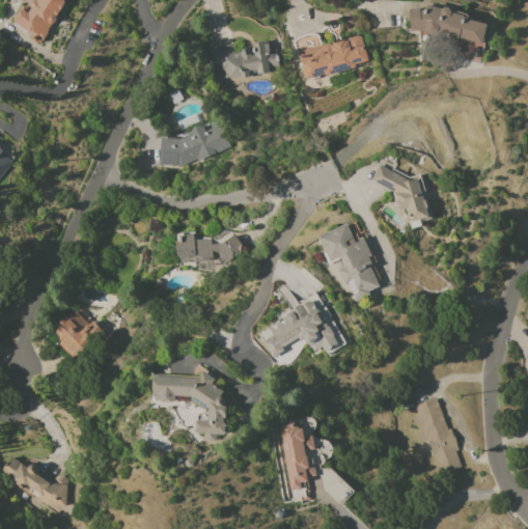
[(64,0),(65,2),(56,16),(56,18),(56,19),(56,20),(52,23),(48,31),(48,32),(43,40),(42,40),(39,43),(28,35),(29,32),(12,21),(23,5),(30,9),(31,7),(30,3),(32,0),(37,0),(64,0)]
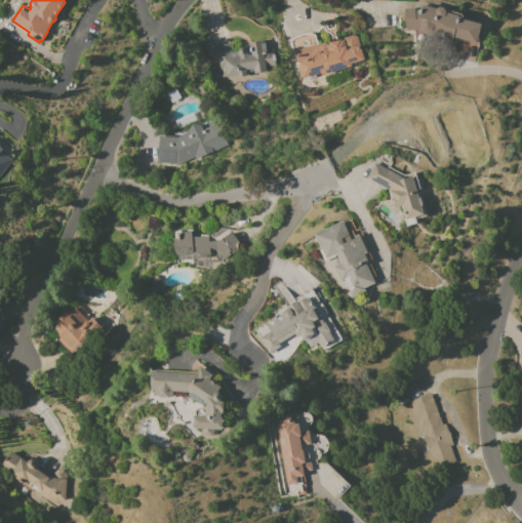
[(482,24),(476,43),(454,38),(453,39),(450,40),(424,32),(418,31),(406,31),(404,8),(415,7),(415,9),(419,9),(424,5),(437,8),(440,7),(444,8),(446,11),(446,12),(458,15),(458,17),(482,24)]
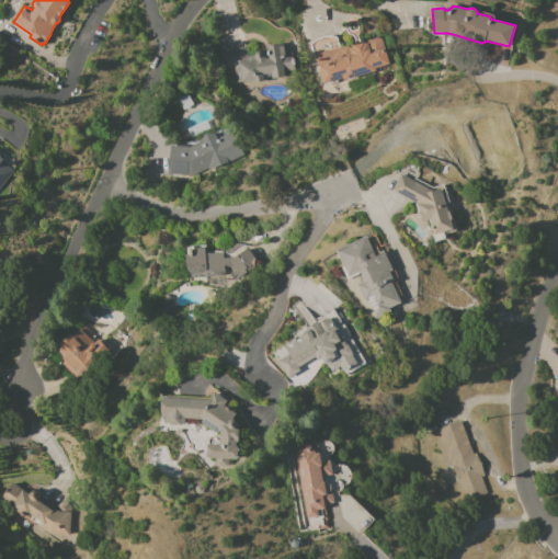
[(383,40),(389,64),(375,68),(375,70),(344,80),(343,78),(323,82),(321,81),(319,75),(321,71),(319,66),(318,66),(315,55),(340,47),(340,48),(342,47),(346,46),(350,47),(351,47),(351,45),(364,41),(365,43),(367,40),(376,36),(383,40)]
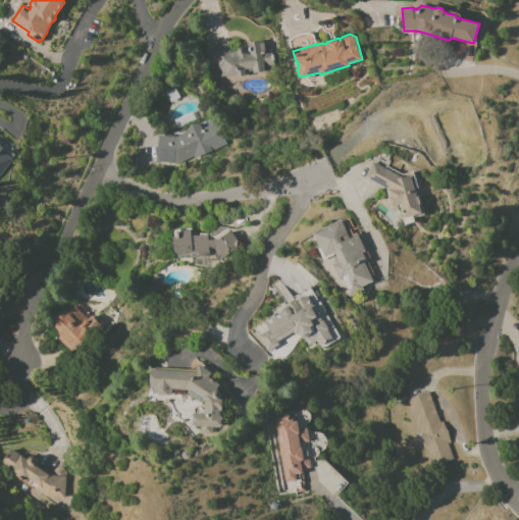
[(263,40),(265,50),(271,49),(274,65),(265,66),(265,71),(253,72),(253,70),(246,71),(245,75),(237,76),(237,74),(224,76),(225,75),(220,76),(219,69),(216,70),(216,67),(215,67),(214,62),(208,63),(205,47),(229,43),(230,51),(237,51),(238,49),(239,48),(240,47),(242,47),(244,47),(244,48),(245,49),(246,51),(247,51),(247,54),(250,54),(248,43),(263,40)]
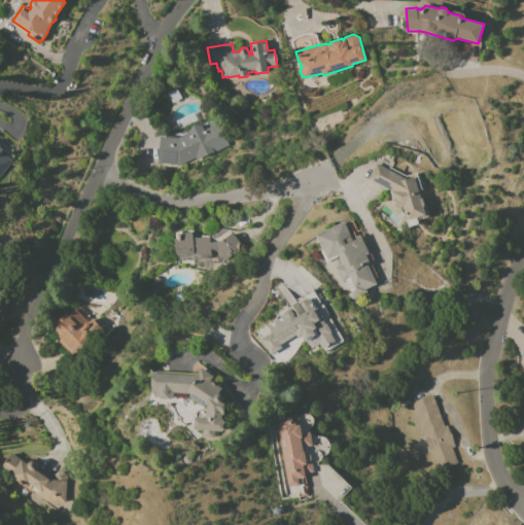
[(179,165),(158,163),(160,137),(179,138),(189,133),(188,131),(202,125),(205,130),(219,124),(229,145),(213,153),(213,152),(196,160),(196,158),(179,165)]
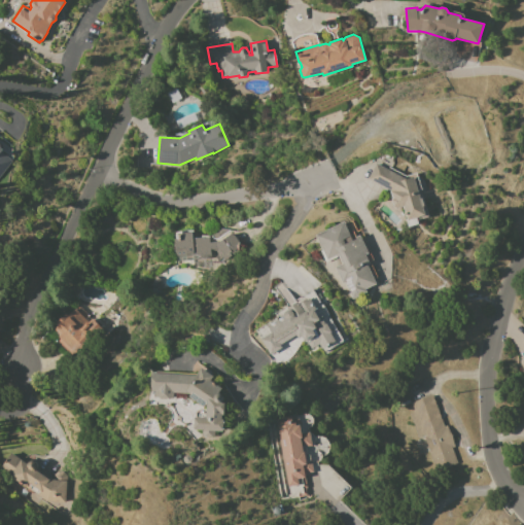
[(12,161),(0,176),(0,144),(0,147),(2,149),(0,151),(12,161)]
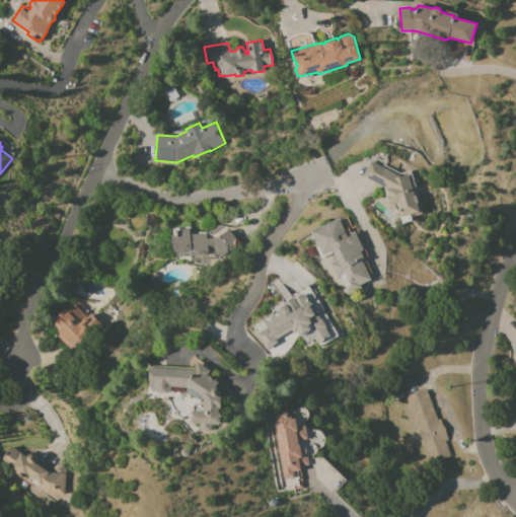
[(408,174),(419,212),(401,217),(397,204),(389,206),(389,205),(388,205),(385,196),(386,195),(384,188),(362,176),(370,161),(399,176),(408,174)]
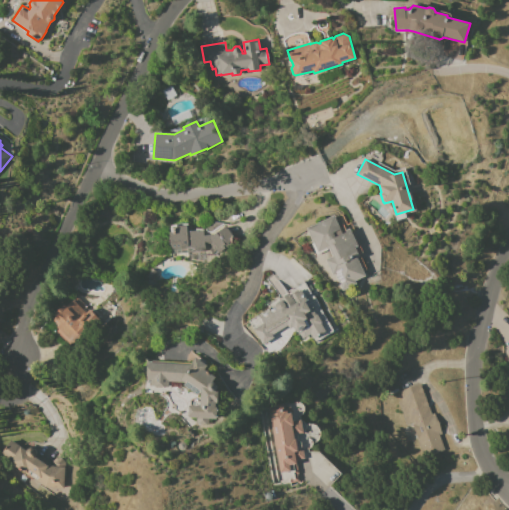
[(350,228),(358,246),(355,247),(360,257),(357,258),(365,276),(355,281),(356,284),(342,290),(335,275),(333,275),(325,259),(332,256),(329,249),(316,255),(311,243),(313,243),(306,228),(334,216),(343,234),(345,232),(345,230),(350,228)]
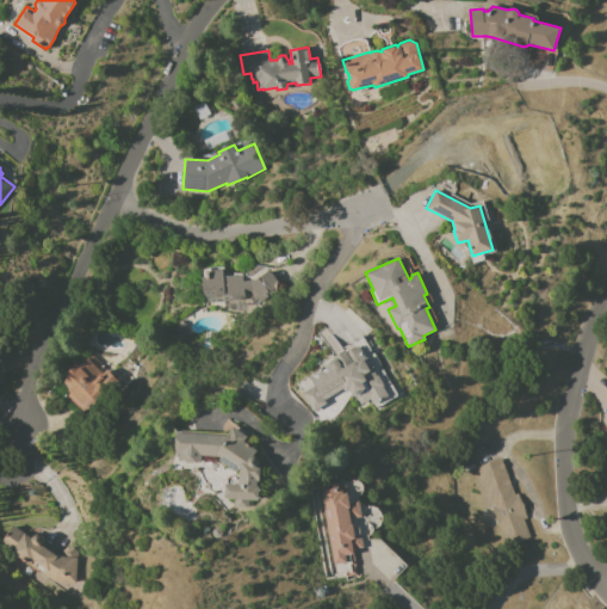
[(271,272),(278,281),(277,291),(259,302),(258,300),(252,303),(249,299),(249,291),(246,291),(245,296),(204,303),(204,293),(203,293),(202,277),(206,277),(206,271),(209,270),(222,270),(223,276),(235,275),(235,276),(242,275),(243,281),(254,281),(268,271),(271,272)]
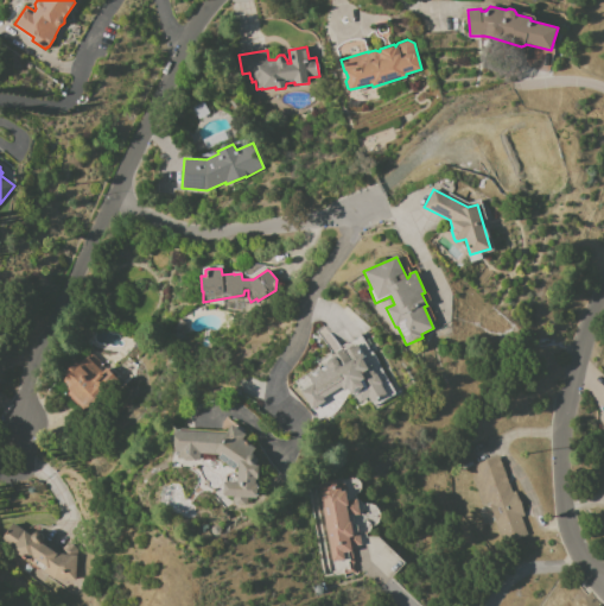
[(387,393),(372,403),(368,397),(360,403),(354,395),(351,393),(348,389),(344,391),(341,387),(323,398),(325,402),(312,409),(300,391),(312,384),(307,377),(328,365),(328,361),(330,359),(332,358),(330,355),(344,348),(345,349),(354,345),(355,346),(357,345),(364,357),(366,355),(372,365),(370,366),(375,374),(376,373),(382,384),(381,384),(387,393)]
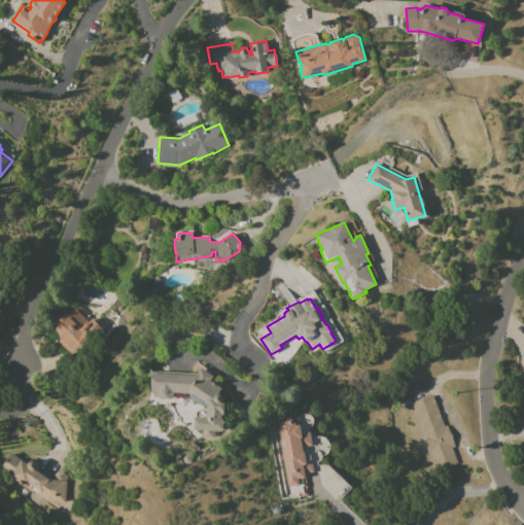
[(59,337),(61,334),(57,328),(58,326),(56,323),(66,314),(68,316),(75,309),(90,322),(93,318),(103,329),(77,355),(59,337)]
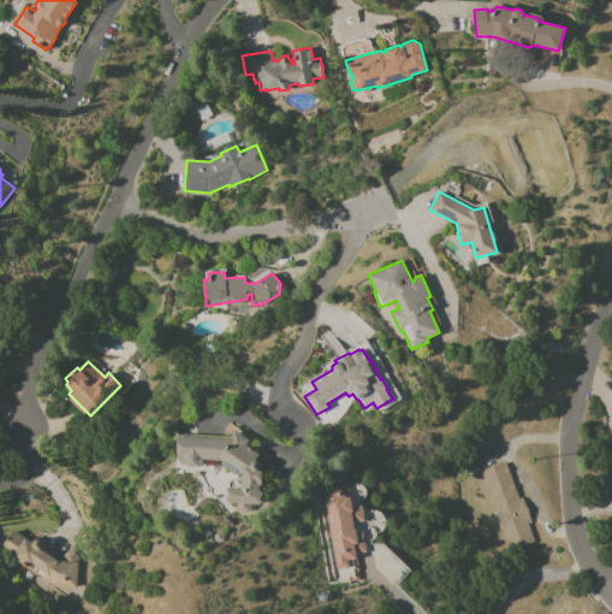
[(176,458),(178,436),(229,438),(235,430),(249,440),(247,446),(259,454),(256,459),(259,461),(261,465),(261,468),(260,471),(262,471),(261,503),(250,503),(250,511),(236,509),(236,502),(226,502),(227,488),(239,488),(242,474),(239,473),(237,474),(220,464),(221,461),(203,459),(202,466),(180,465),(182,458),(176,458)]
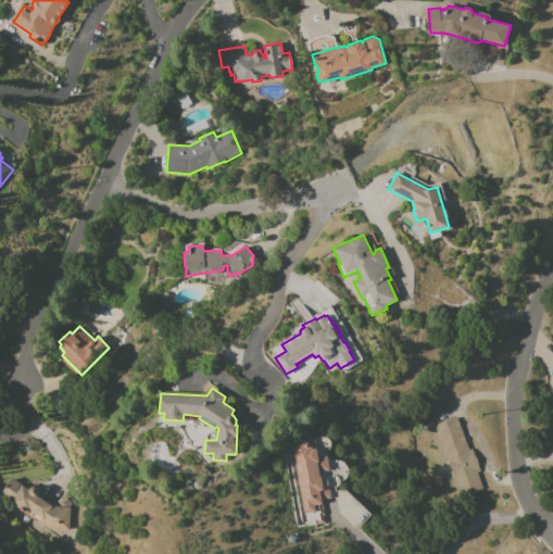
[(456,417),(468,450),(472,449),(479,471),(477,473),(482,489),(460,496),(452,476),(453,476),(448,461),(447,461),(447,460),(441,461),(432,437),(437,435),(434,425),(456,417)]
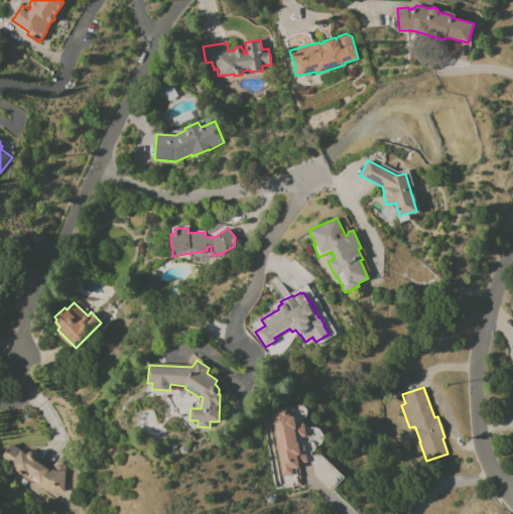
[(143,396),(133,400),(131,396),(141,392),(143,396)]
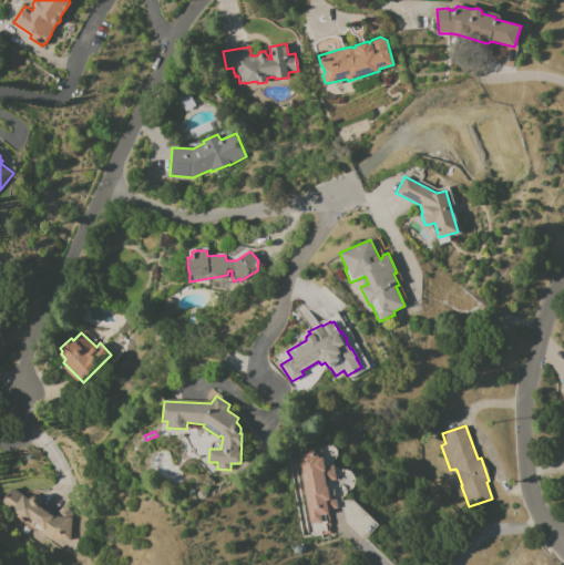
[(309,445),(311,448),(317,448),(317,449),(319,450),(320,463),(329,463),(331,476),(324,478),(326,485),(329,486),(330,492),(329,493),(331,493),(334,505),(327,506),(328,509),(324,509),(326,522),(325,523),(326,530),(317,532),(317,528),(321,527),(319,512),(316,512),(317,519),(306,521),(293,448),(309,445)]
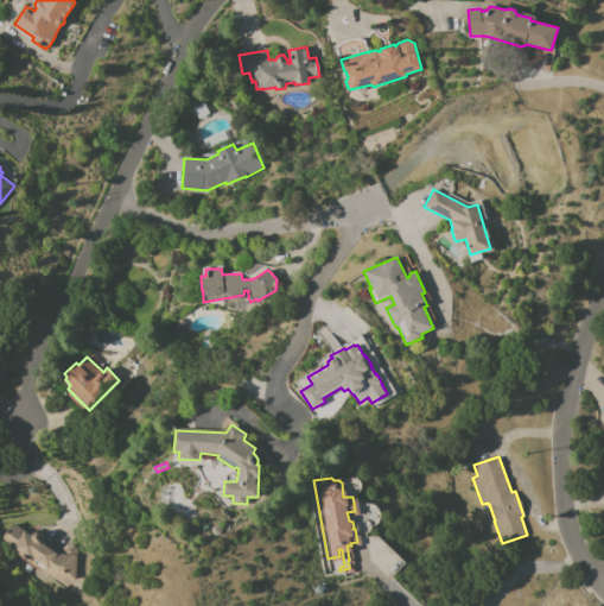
[(52,579),(42,572),(27,561),(11,548),(8,549),(0,543),(0,541),(13,523),(31,535),(35,531),(37,531),(38,531),(39,532),(42,534),(43,535),(43,538),(43,540),(56,549),(61,553),(62,548),(67,543),(72,543),(77,548),(77,557),(78,559),(77,572),(76,570),(75,580),(52,579)]
